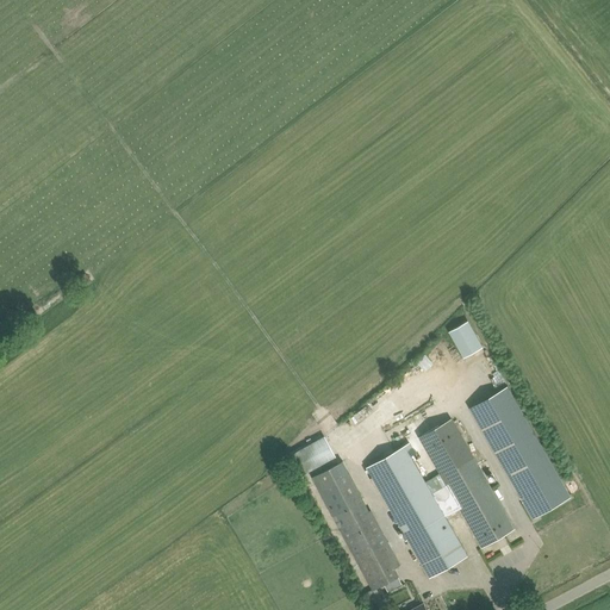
[(470,408),(533,518),(571,496),(508,385),(470,408)]
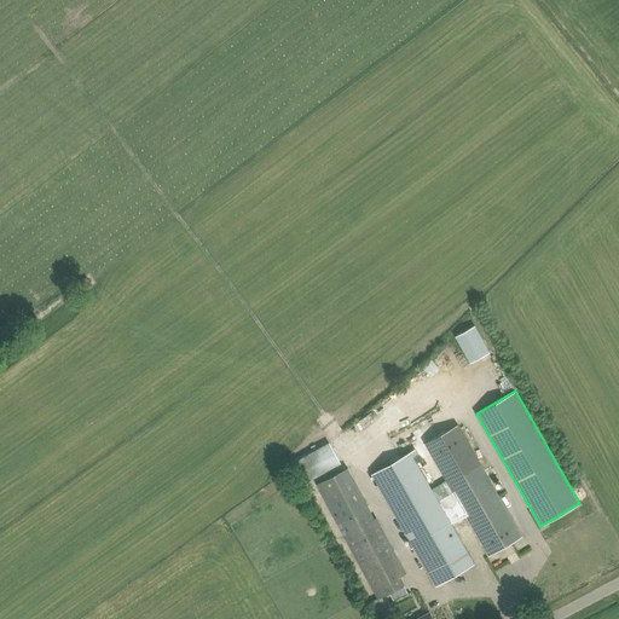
[(424,443),(452,491),(466,514),(490,555),(522,537),(457,424),(424,443)]
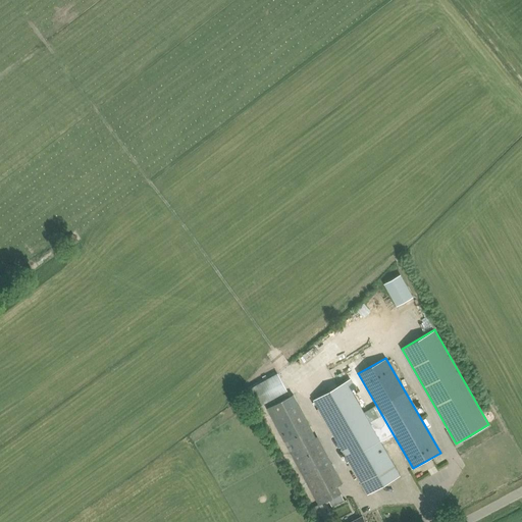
[(401,475),(380,440),(370,421),(346,380),(313,400),(314,401),(312,402),(316,410),(318,409),(367,493),(401,475)]
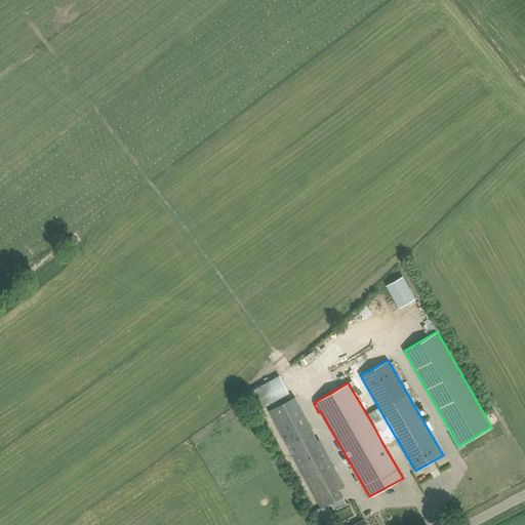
[(269,410),(287,445),(320,508),(324,505),(330,502),(342,495),(339,489),(345,486),(321,442),(318,443),(312,432),(293,397),(269,410)]
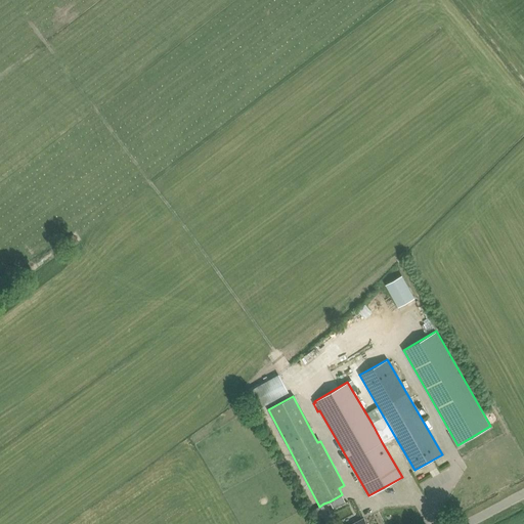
[(383,416),(372,423),(382,442),(394,435),(383,416)]
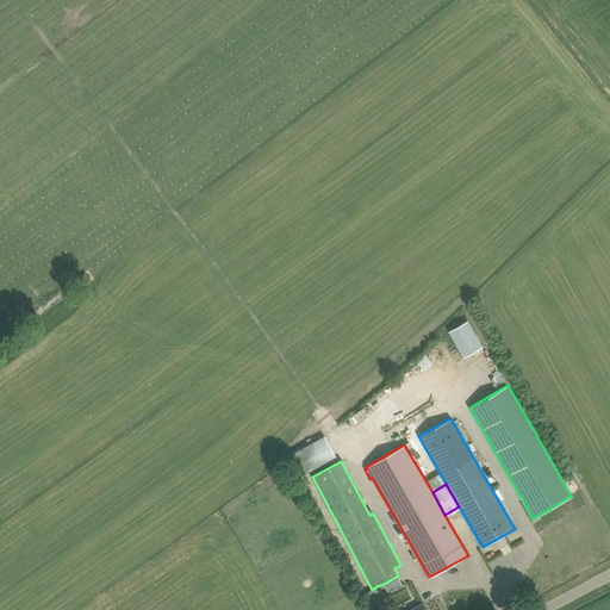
[(398,576),(384,584),(388,592),(403,584),(398,576)]
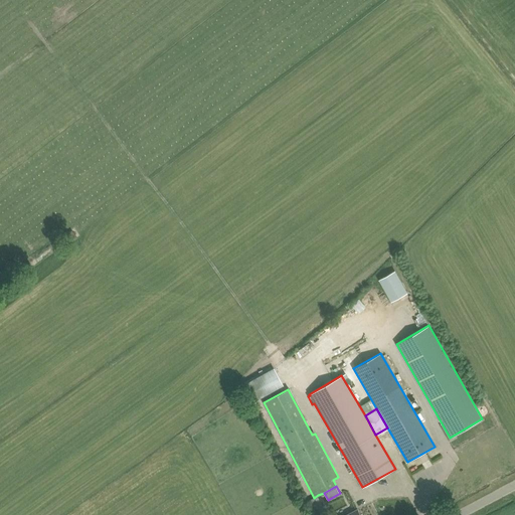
[(309,501),(312,507),(322,502),(318,495),(314,498),(309,501)]
